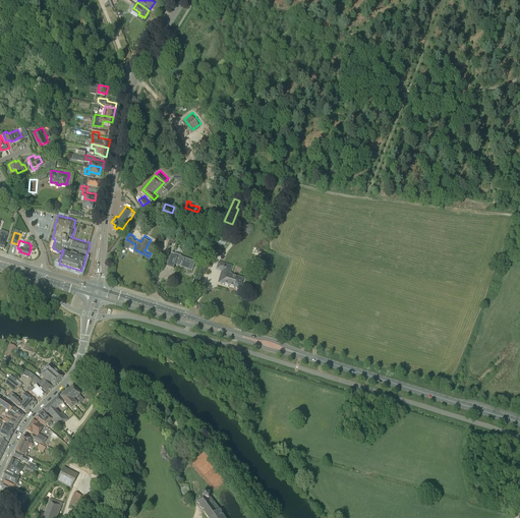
[(182,254),(182,253),(175,250),(175,253),(171,252),(167,264),(174,267),(176,263),(178,264),(192,268),(195,260),(182,254)]
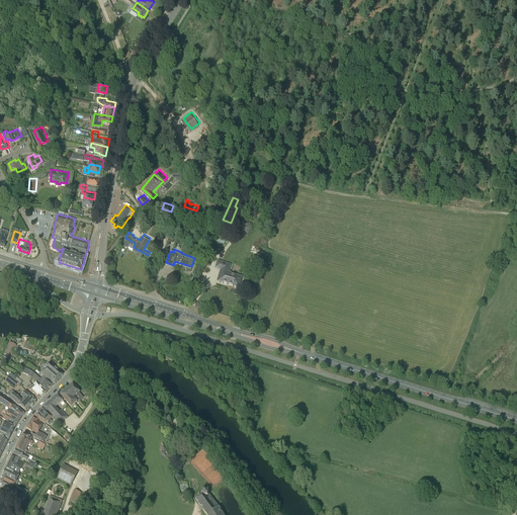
[(60,257),(60,256),(58,255),(58,257),(57,257),(56,260),(56,263),(58,265),(80,272),(84,271),(89,255),(90,252),(87,251),(86,251),(85,255),(84,259),(83,264),(82,264),(81,269),(59,262),(60,258),(60,257)]
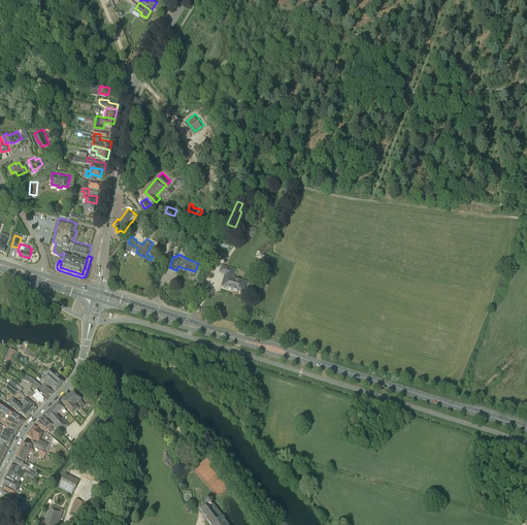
[(243,290),(248,280),(235,275),(235,274),(233,273),(235,267),(223,263),(220,270),(226,272),(222,284),(243,290)]
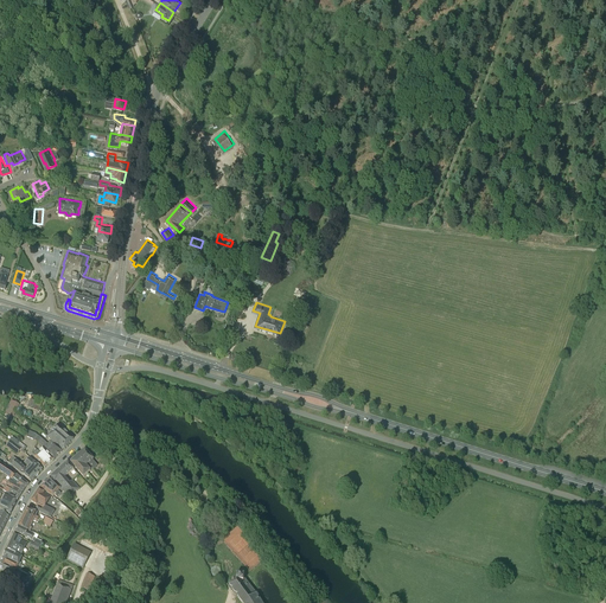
[(37,398),(32,396),(29,403),(40,408),(44,398),(38,396),(37,398)]
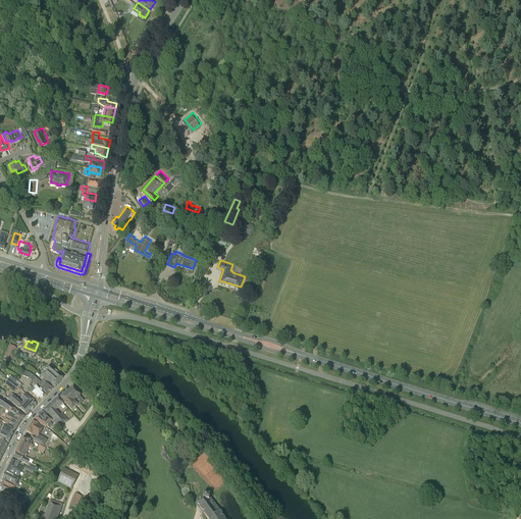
[(14,353),(17,345),(13,343),(8,354),(12,356),(14,353)]
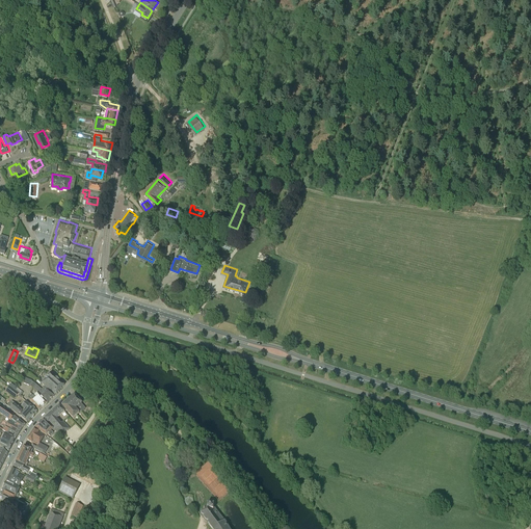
[(56,379),(62,386),(65,382),(51,370),(47,375),(54,381),(56,379)]
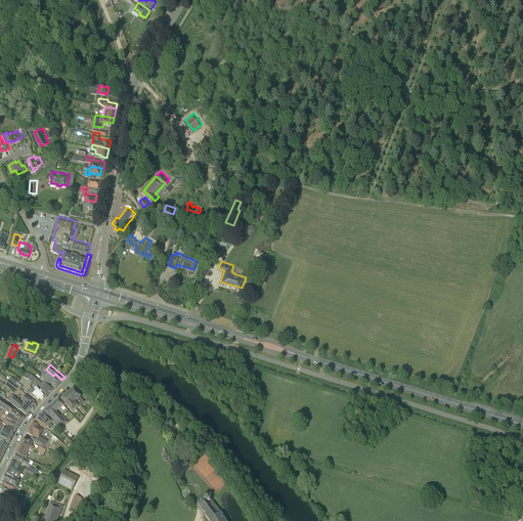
[(42,381),(32,372),(26,370),(25,373),(24,375),(31,378),(41,387),(48,393),(54,387),(47,381),(44,378),(42,381)]
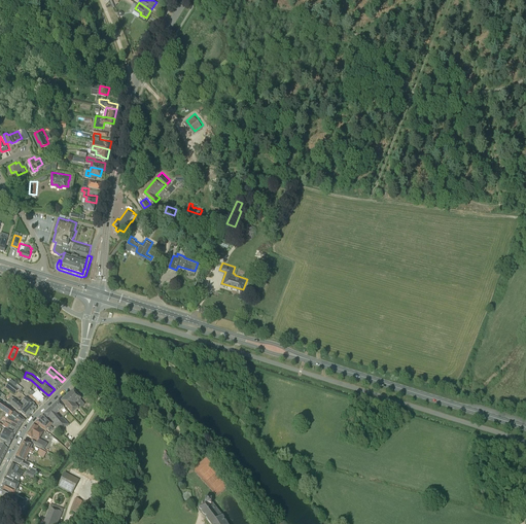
[(55,389),(62,382),(56,376),(54,378),(46,372),(41,377),(55,389)]
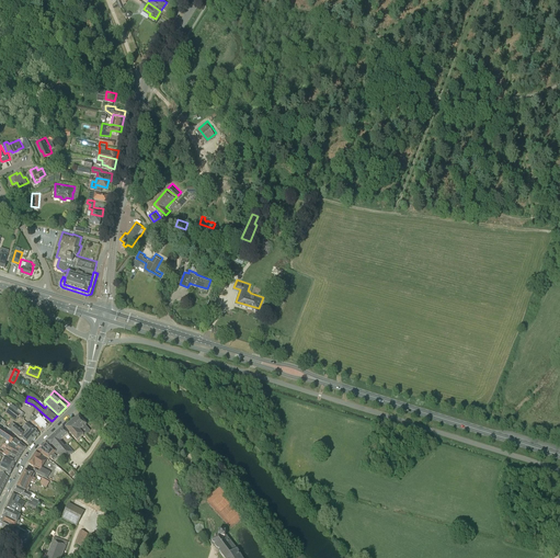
[(21,412),(18,410),(11,405),(7,410),(18,418),(21,412)]
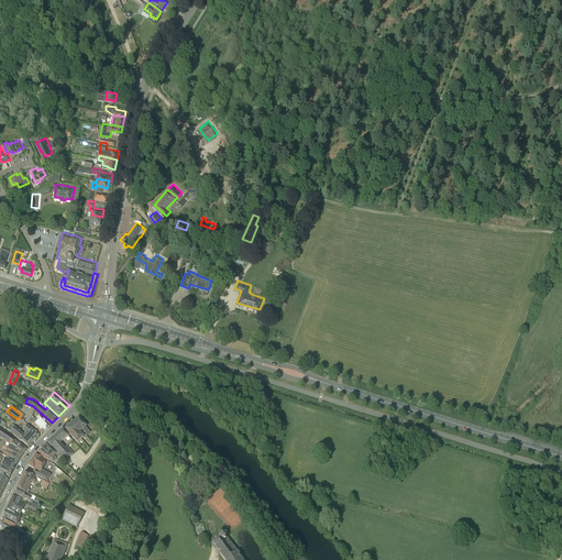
[(36,417),(46,427),(51,424),(41,414),(36,417)]
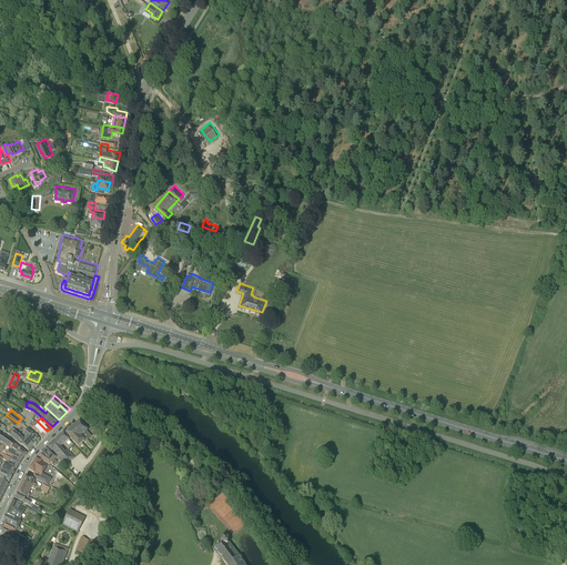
[(83,431),(83,432),(90,440),(95,435),(93,433),(92,433),(88,427),(80,419),(76,422),(83,431)]
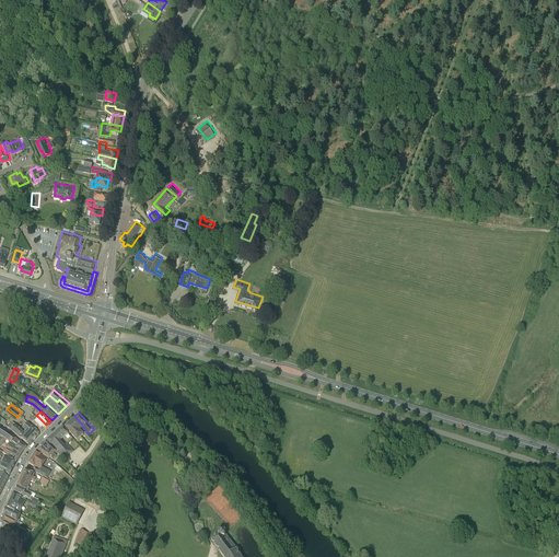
[(42,429),(46,425),(36,415),(33,418),(33,419),(42,429)]
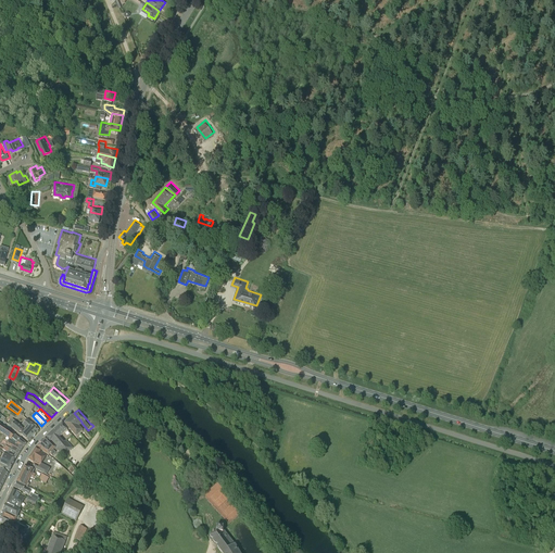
[(79,424),(82,423),(82,422),(74,413),(70,417),(82,430),(84,428),(79,424)]
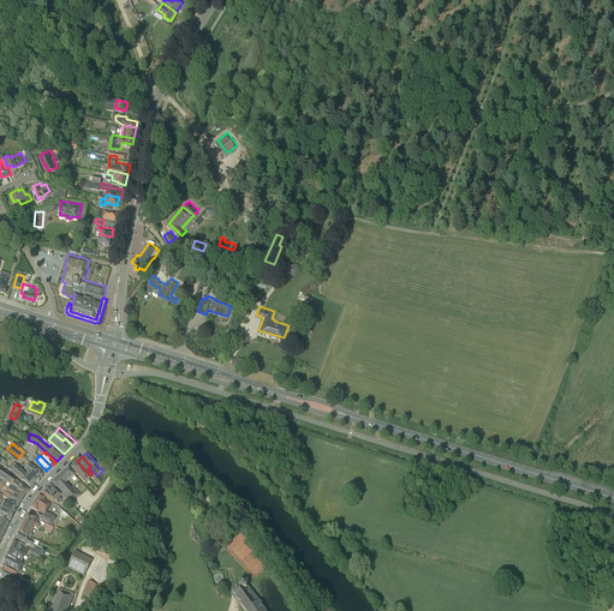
[(18,478),(1,466),(3,465),(0,463),(0,460),(1,459),(0,457),(0,472),(15,483),(16,481),(21,485),(18,487),(11,484),(4,493),(19,502),(27,492),(30,487),(23,481),(18,477),(18,478)]
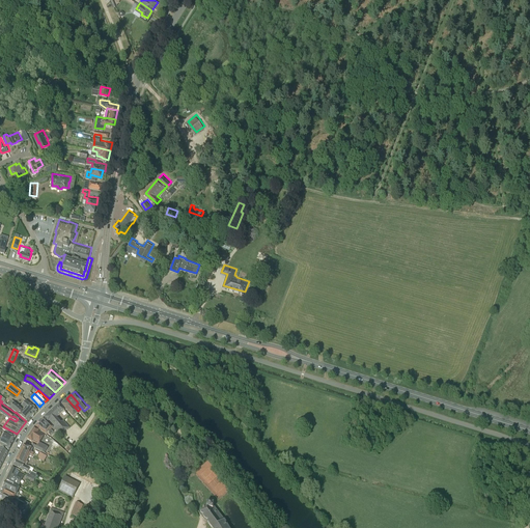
[(28,419),(37,408),(27,398),(23,403),(26,406),(23,410),(22,409),(23,406),(16,399),(11,405),(21,412),(20,413),(28,419)]
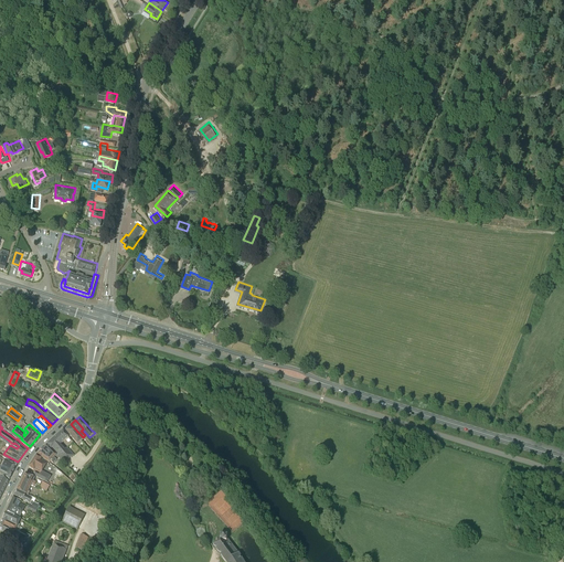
[(78,441),(83,437),(71,424),(66,427),(78,441)]
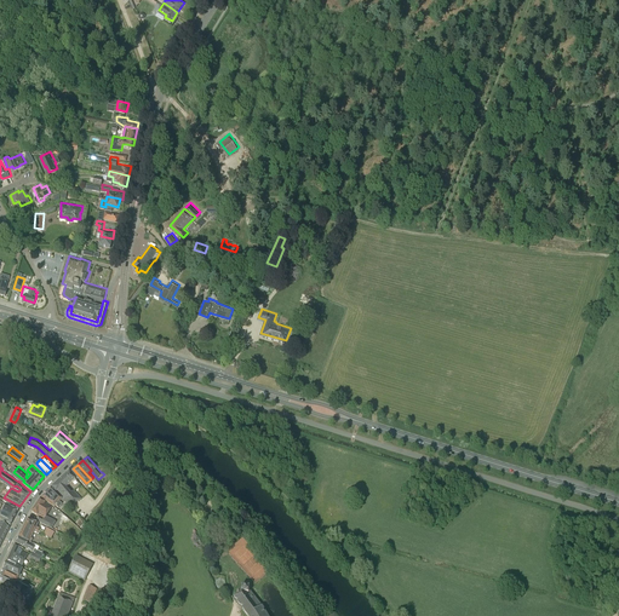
[(73,490),(67,484),(76,476),(70,468),(53,483),(72,505),(82,496),(75,488),(73,490)]
